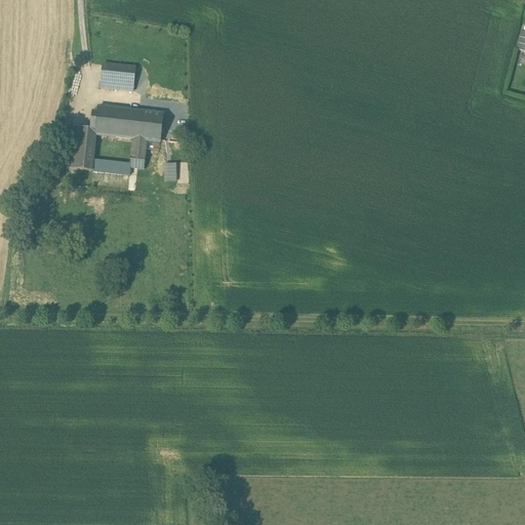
[(524,33),(520,32),(516,49),(524,51),(524,33)]
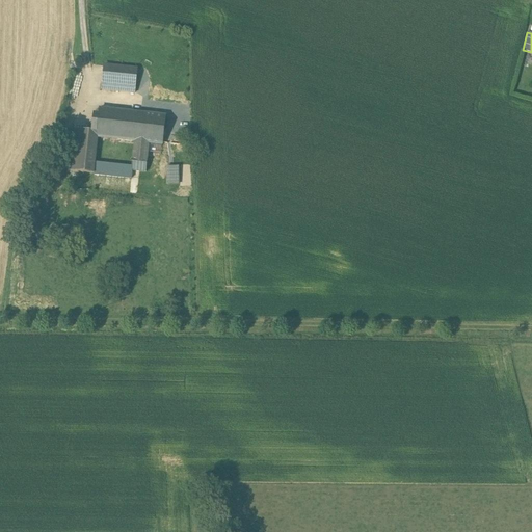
[(137,70),(104,65),(101,89),(135,92),(137,70)]
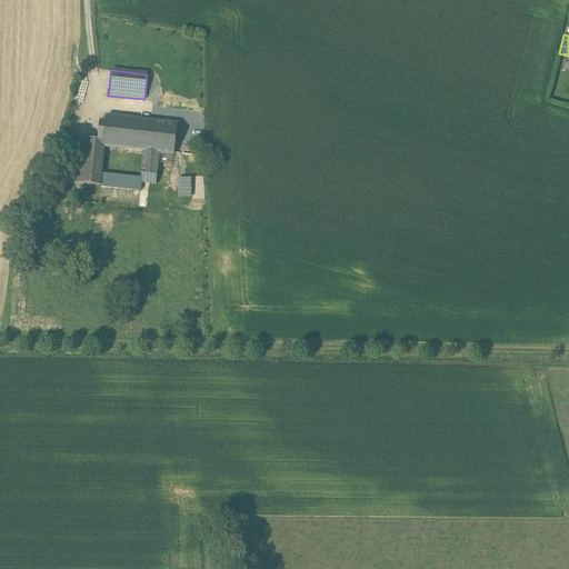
[(141,120),(107,117),(103,141),(77,138),(77,143),(151,152),(152,140),(139,138),(141,120)]
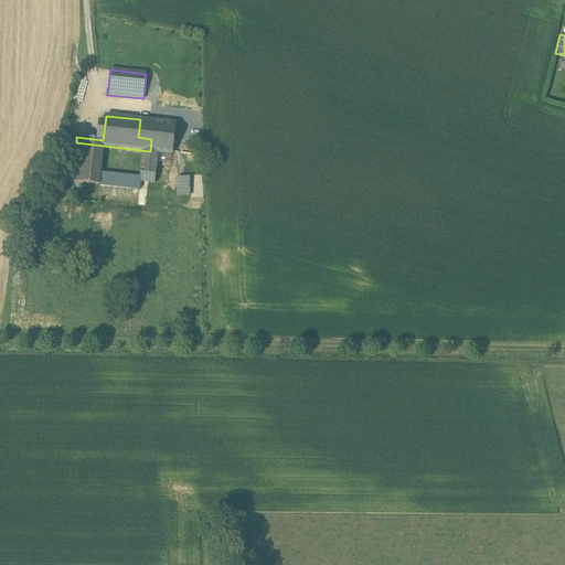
[(167,119),(160,118),(159,121),(140,119),(138,137),(151,139),(150,151),(158,152),(172,153),(176,124),(166,123),(167,119)]
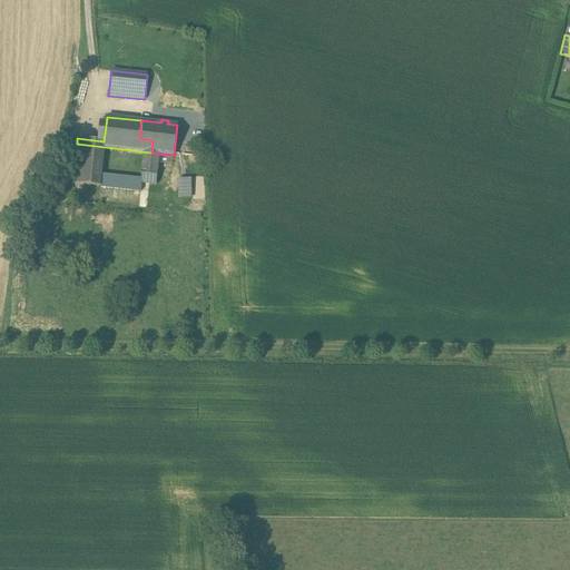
[(151,153),(77,144),(72,184),(140,192),(141,183),(156,185),(159,154),(151,153)]
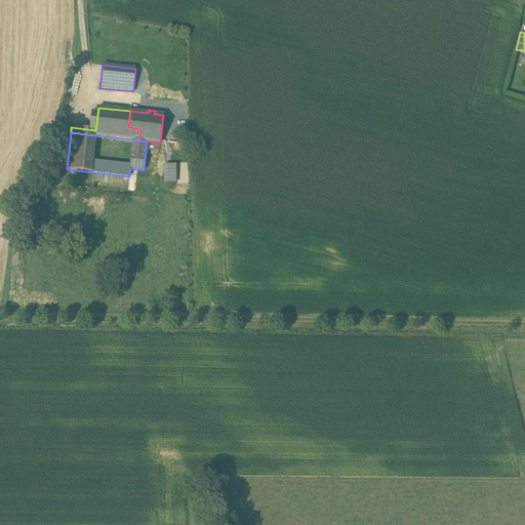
[(175,165),(164,165),(164,182),(176,182),(175,165)]
